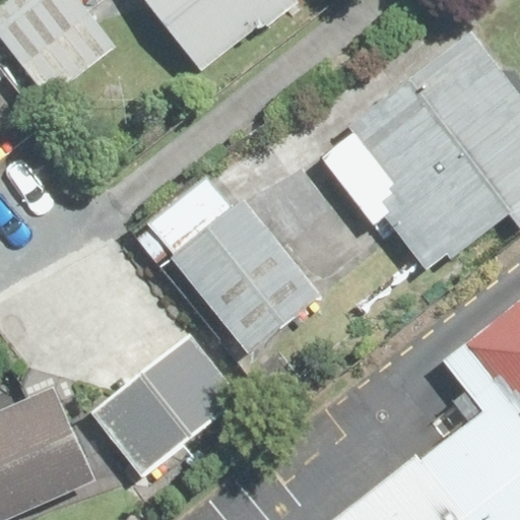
[(78,0),(0,0),(0,39),(46,101),(116,48),(78,0)]
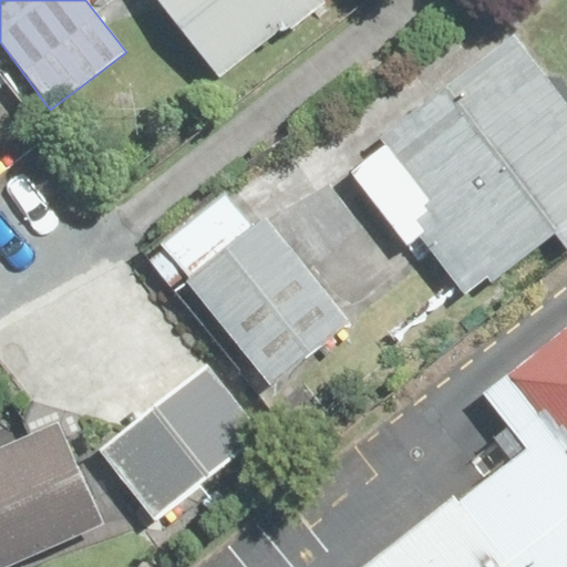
[(161,0),(216,70),(306,0),(161,0)]
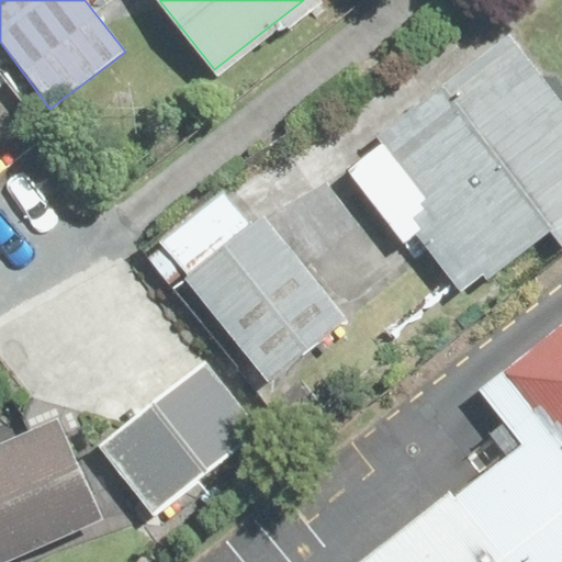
[(561,131),(499,53),(349,167),(458,307),(549,237),(561,250),(561,131)]
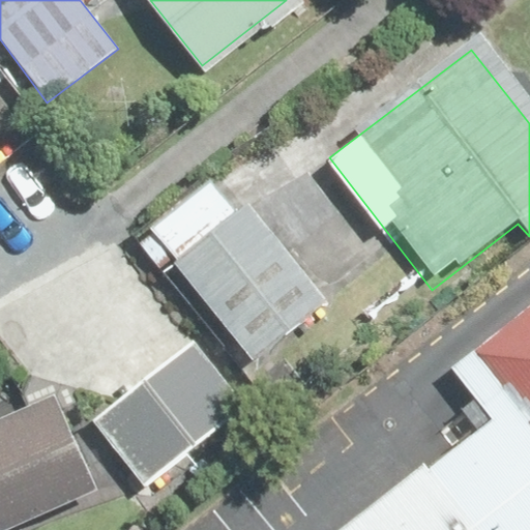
[(228,175),(151,236),(252,360),(328,298),(228,175)]
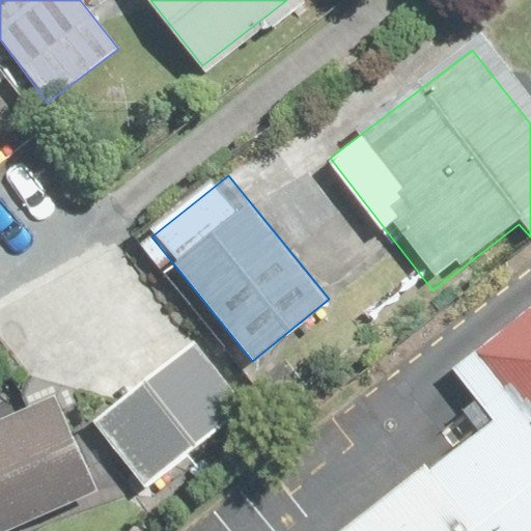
[(530,530),(530,311),(456,365),(492,421),(331,530),(530,530)]
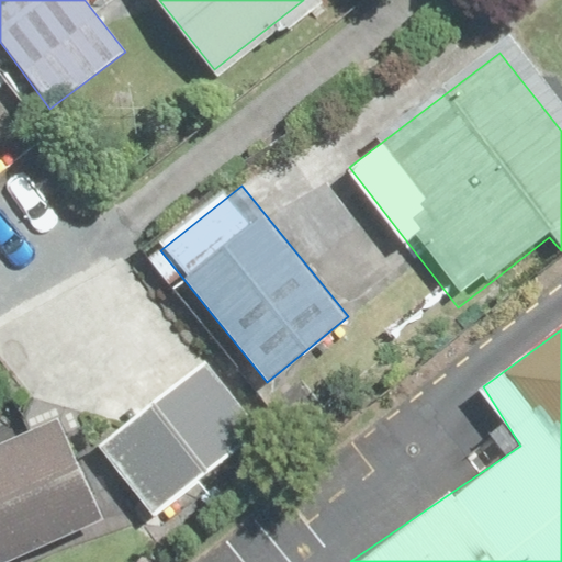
[(210,351),(91,438),(150,519),(270,434),(210,351)]
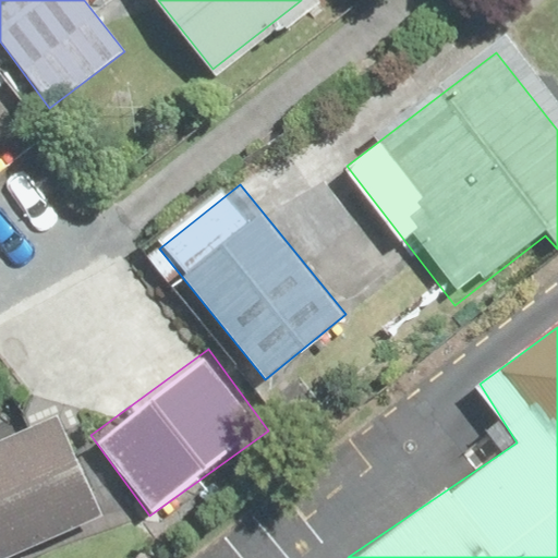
[(58,419),(0,441),(0,557),(29,557),(102,530),(58,419)]
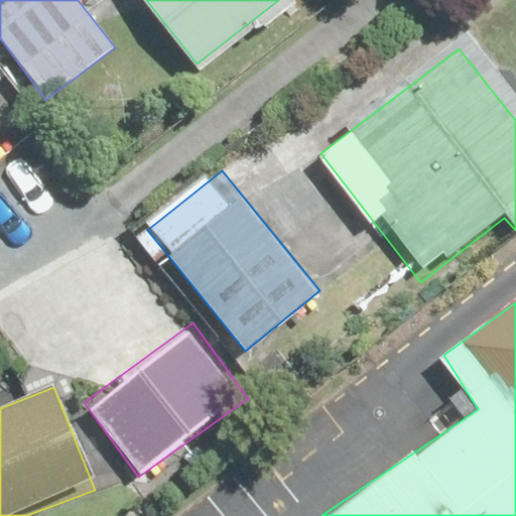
All buildings are outlined.
